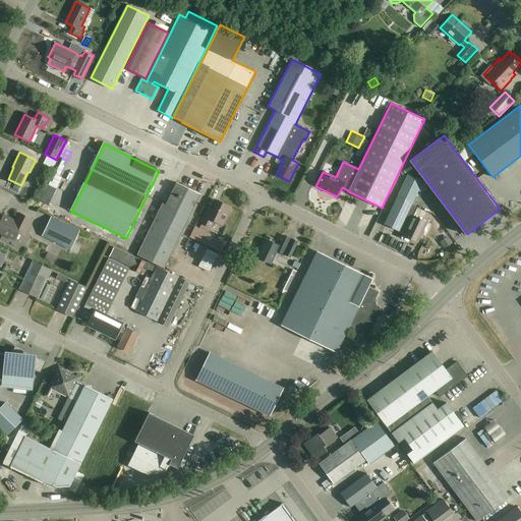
[(40,171),(46,174),(50,167),(44,164),(40,171)]
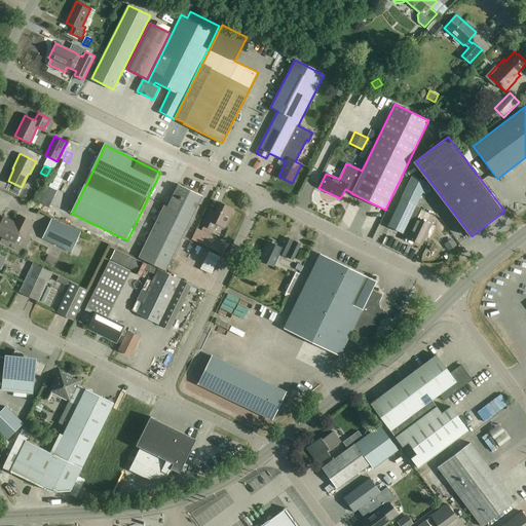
[(429,184),(412,176),(401,198),(415,205),(421,193),(424,194),(429,184)]
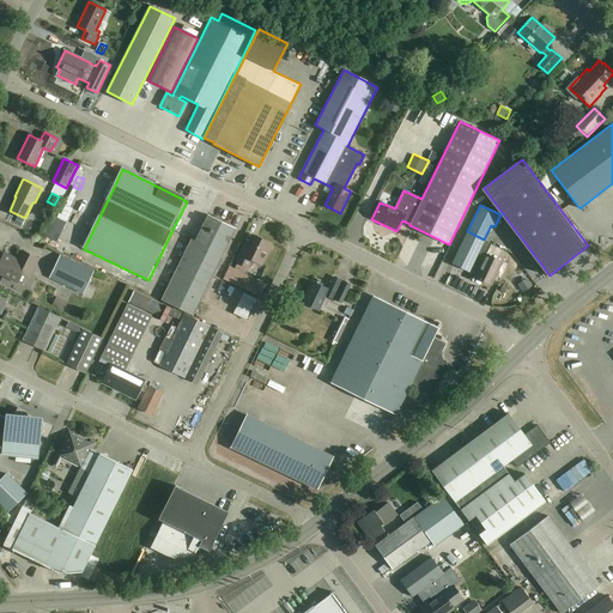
[(212,277),(236,229),(207,214),(194,240),(190,238),(161,299),(193,315),(212,277)]
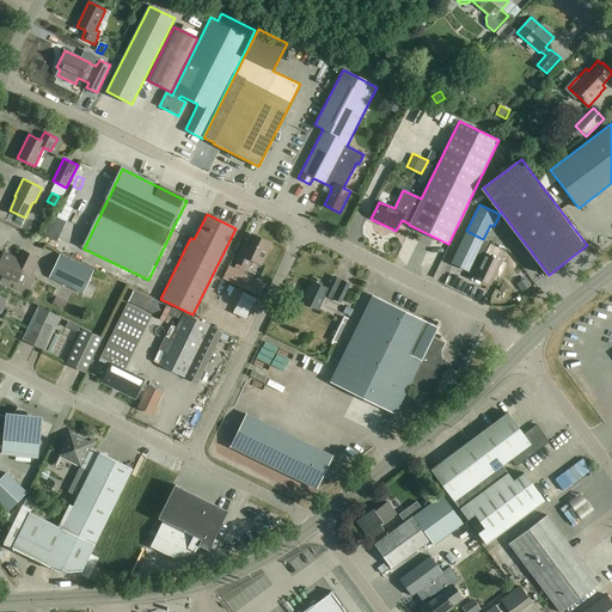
[(466,231),(451,263),(475,275),(473,277),(490,285),(495,275),(500,279),(507,264),(485,255),(491,243),(483,239),(466,231)]
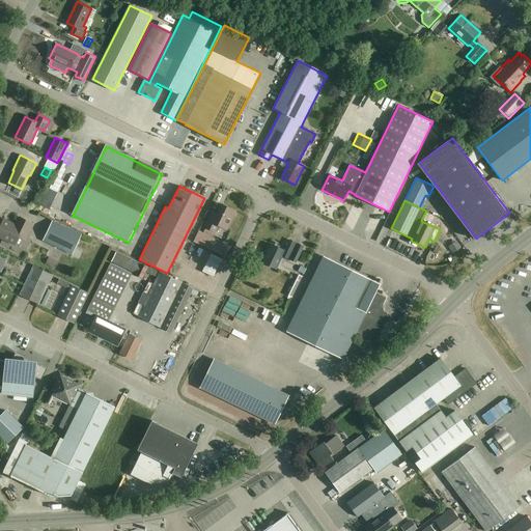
[(226,229),(235,211),(222,204),(218,213),(213,211),(204,227),(214,232),(218,225),(226,229)]
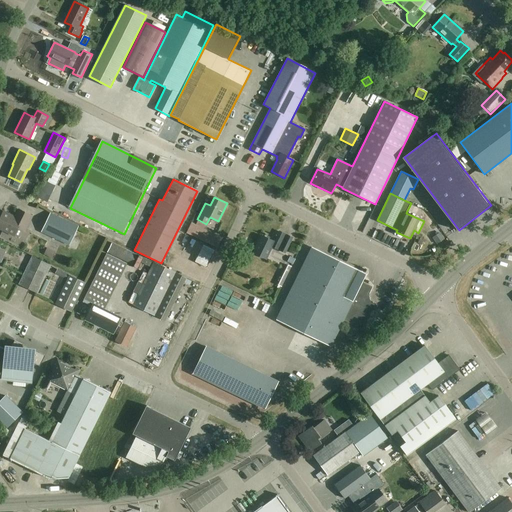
[(25,231),(32,216),(19,209),(15,217),(4,211),(0,219),(0,228),(14,235),(18,227),(25,231)]
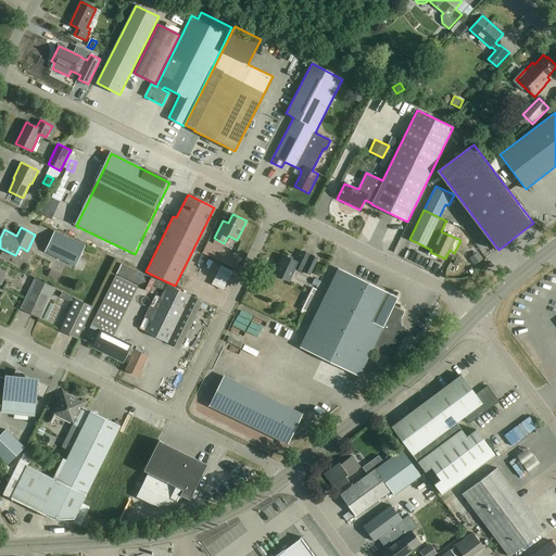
[(76,266),(86,245),(55,230),(46,252),(76,266)]
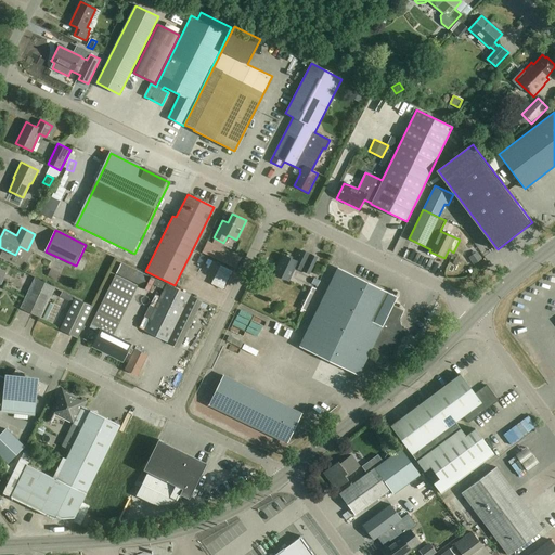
[(221,248),(213,244),(208,242),(203,254),(235,271),(242,259),(221,248)]
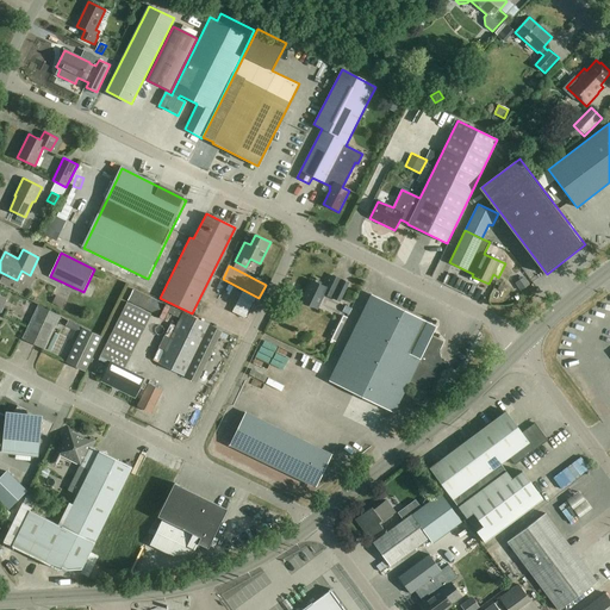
[(343,294),(348,284),(340,279),(334,291),(311,280),(302,302),(317,309),(324,294),(340,302),(343,294)]
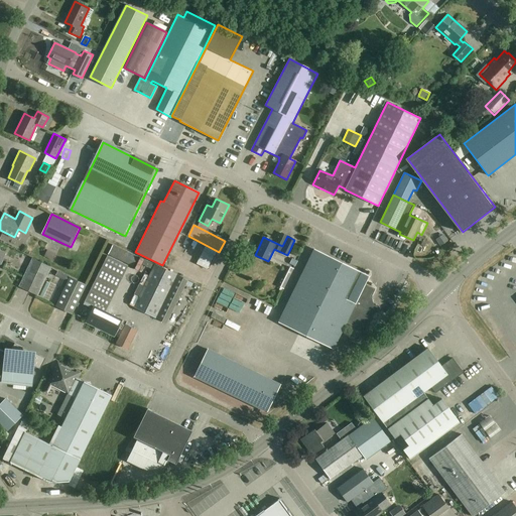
[(443,236),(435,241),(440,248),(447,242),(443,236)]
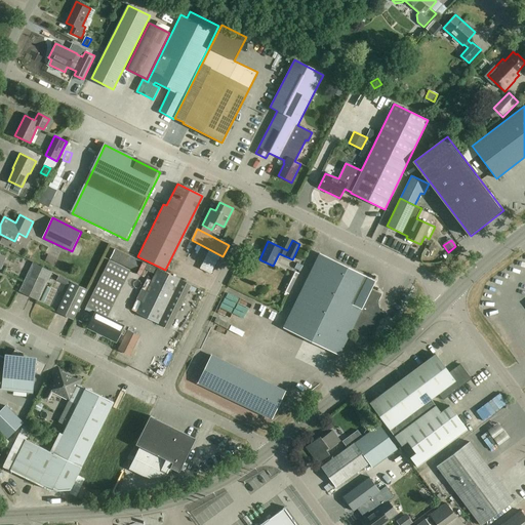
[(135,272),(140,261),(116,249),(111,259),(135,272)]
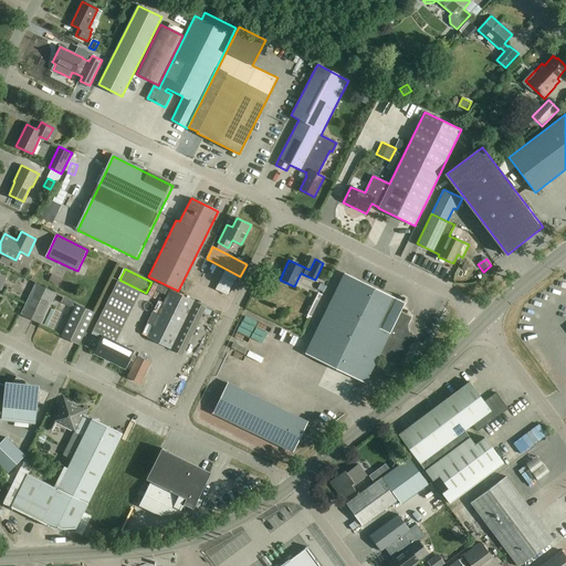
[(400,363),(412,337),(407,335),(408,333),(407,328),(405,327),(410,317),(400,313),(405,303),(345,273),(326,310),(305,353),(366,383),(380,353),(400,363)]
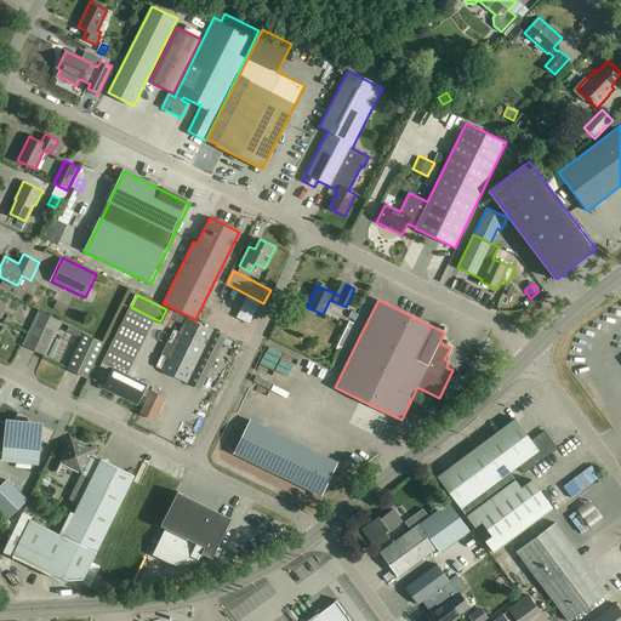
[(63,314),(67,306),(57,301),(53,309),(63,314)]
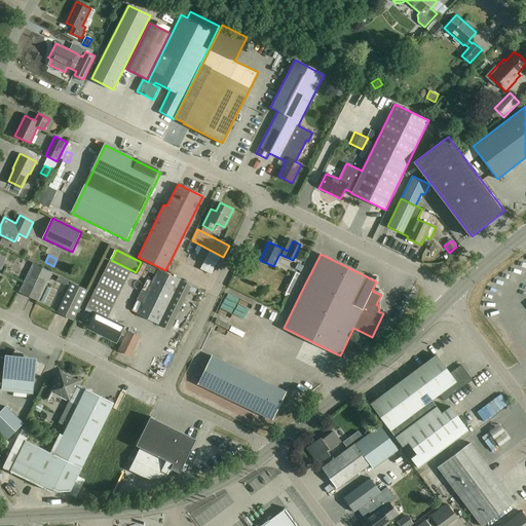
[(141,276),(147,264),(144,263),(138,274),(141,276)]
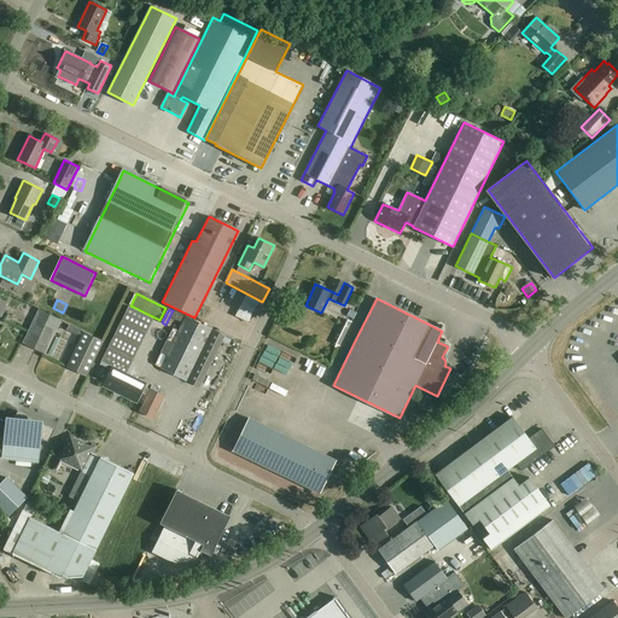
[(46,354),(53,338),(62,320),(40,310),(24,343),(46,354)]
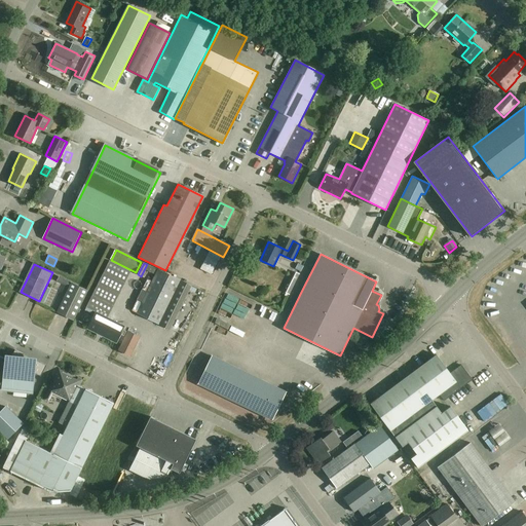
[(153,273),(156,268),(147,264),(145,269),(153,273)]
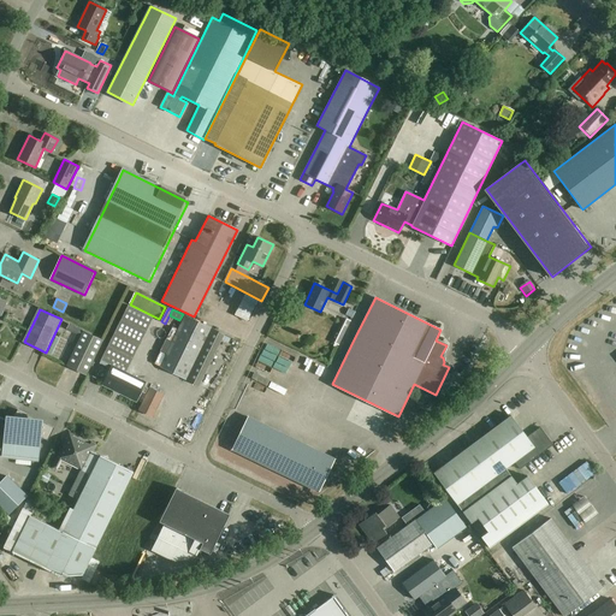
[(200,386),(225,335),(184,315),(159,366),(200,386)]
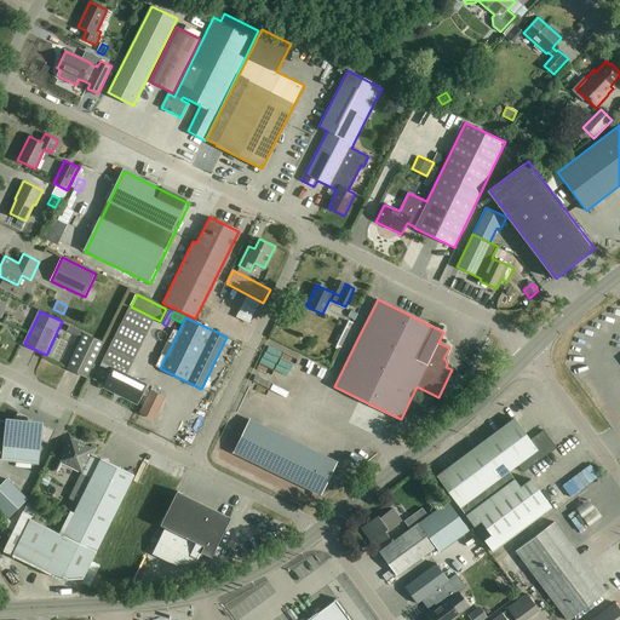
[(348,321),(336,345),(340,348),(352,323),(348,321)]
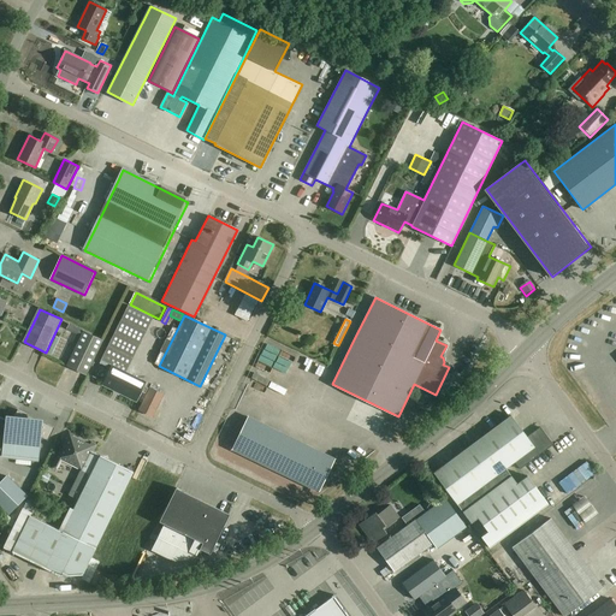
[(80,336),(82,331),(69,325),(66,330),(80,336)]
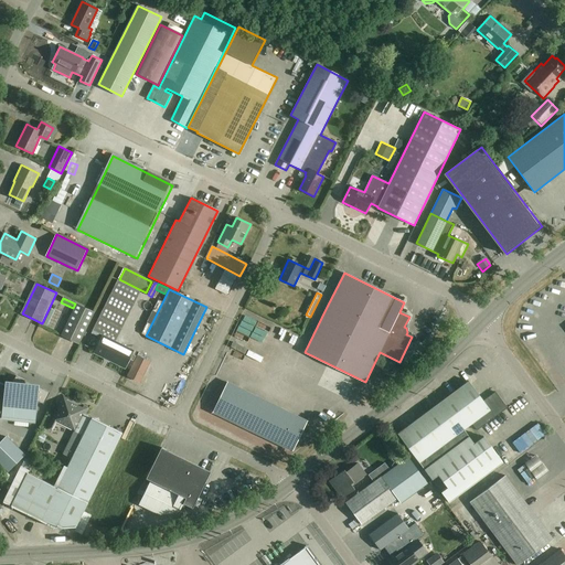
[(80,344),(95,312),(75,304),(61,336),(80,344)]
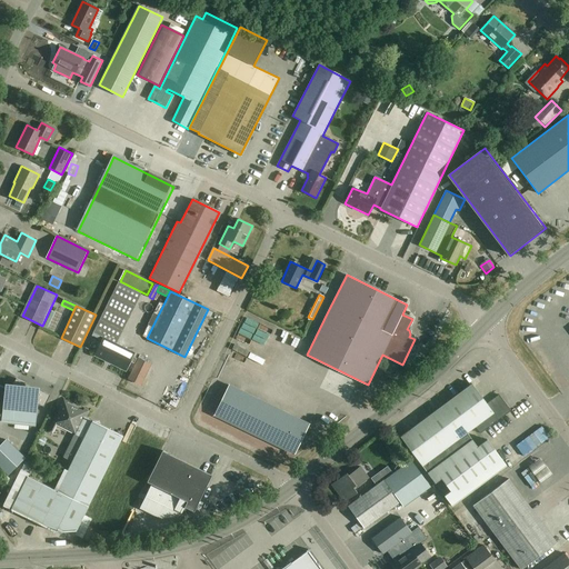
[(126,371),(136,352),(103,337),(95,356),(126,371)]
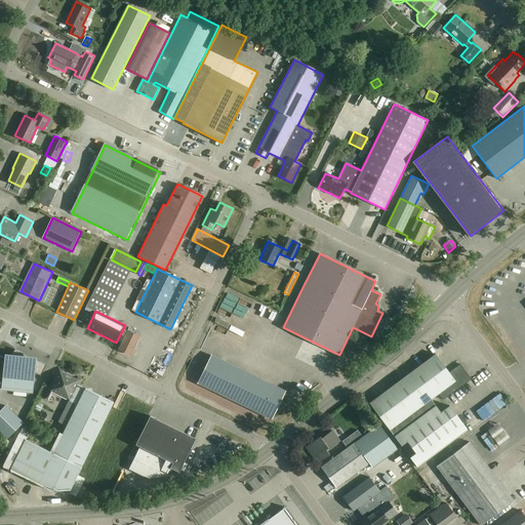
[(130,356),(140,336),(128,330),(118,350),(130,356)]
